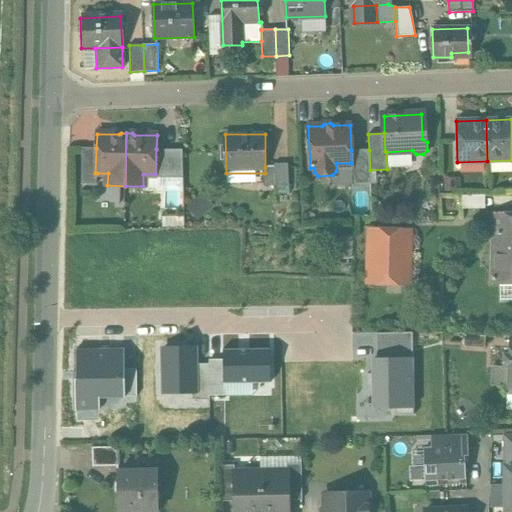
[(96,148),(82,148),(81,184),(96,184),(97,173),(95,173),(96,148)]
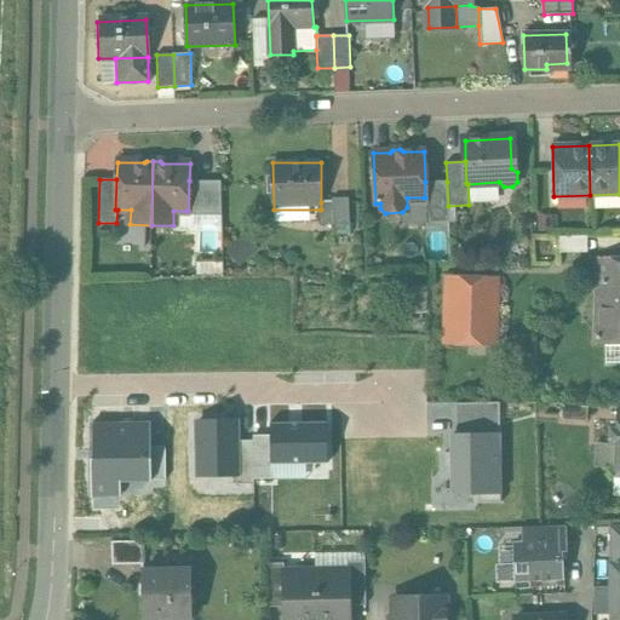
[(220,182),(189,181),(188,211),(187,211),(187,214),(222,216),(220,182)]
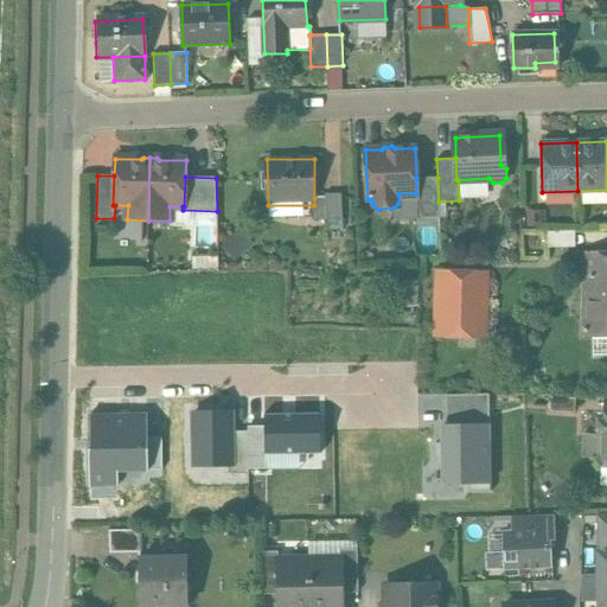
[(438,178),(416,178),(416,193),(415,193),(416,219),(440,218),(439,202),(438,178)]
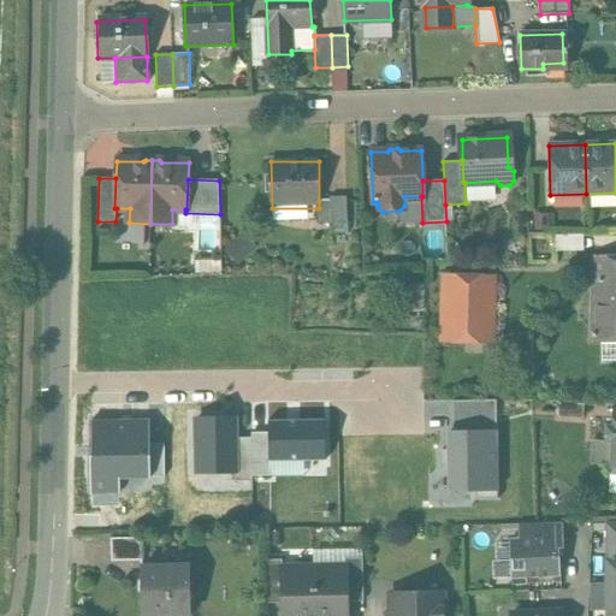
[(349,196),(331,197),(332,200),(332,224),(332,227),(350,226),(349,196)]
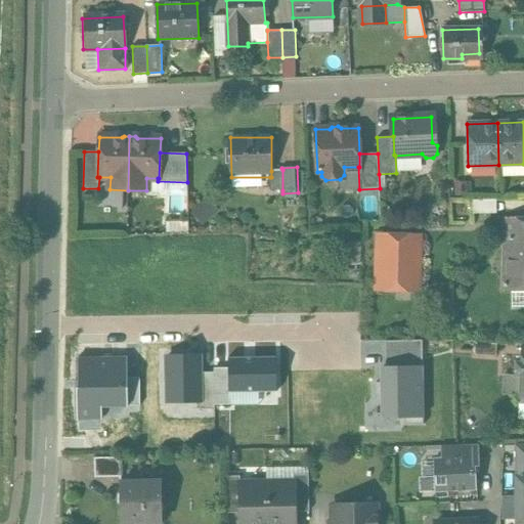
[(271,177),(270,177),(270,190),(282,190),(282,170),(271,171),(271,177)]
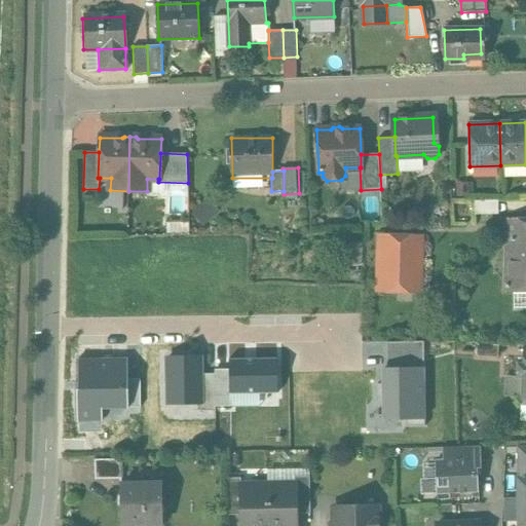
[(525,218),(505,219),(503,292),(525,291),(525,218)]
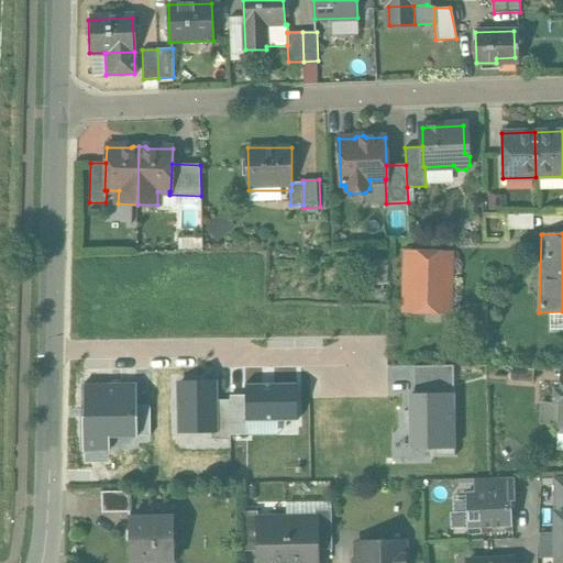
[(453,252),(404,251),(403,312),(451,313),(453,252)]
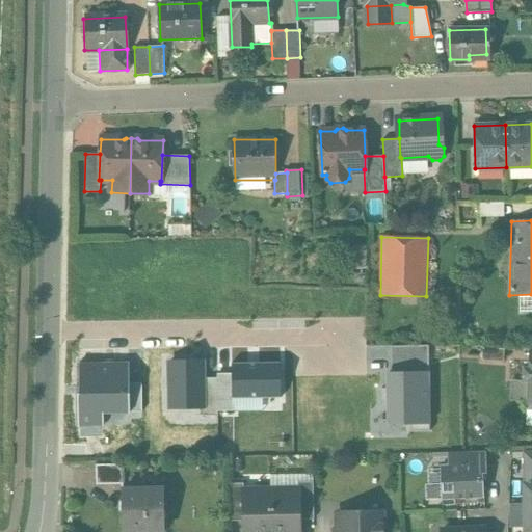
[(427,345),(392,345),(393,373),(387,373),(388,423),(411,423),(411,431),(429,430),(427,345)]
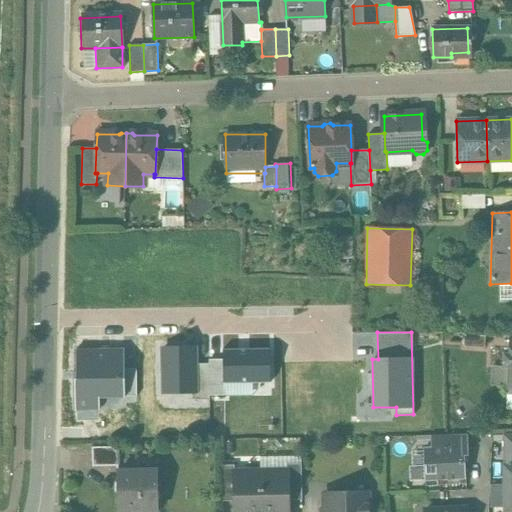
[(511,336),(510,336),(508,354),(503,354),(502,367),(508,367),(507,386),(506,394),(511,394),(511,336)]
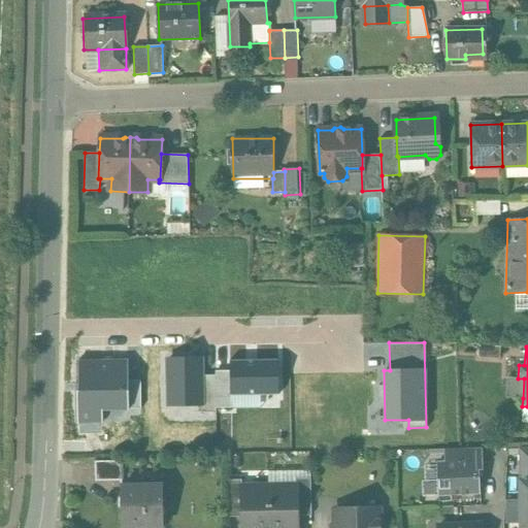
[(203,360),(167,360),(168,408),(202,408),(202,416),(218,416),(217,407),(217,378),(203,378),(203,360)]
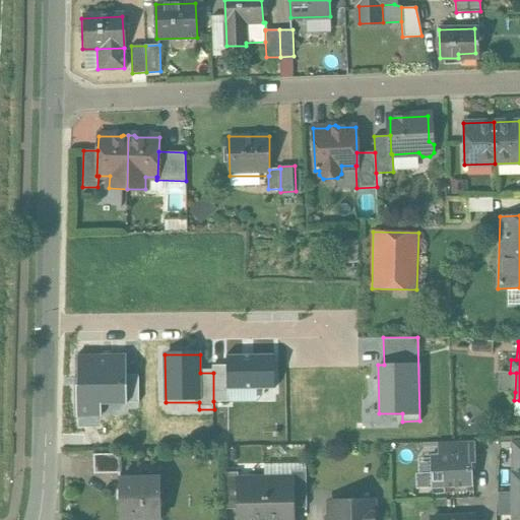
[(273,355),(228,356),(228,366),(213,366),(213,373),(213,401),(229,400),(228,388),(274,388),(273,355)]
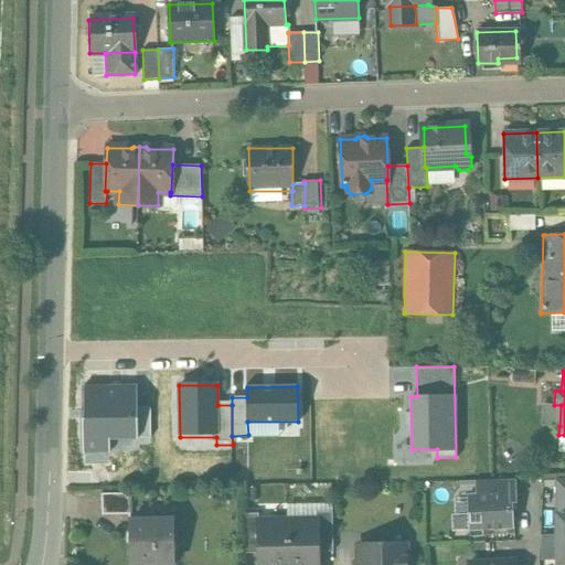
[(136,390),(85,388),(84,455),(109,455),(109,440),(150,441),(150,409),(136,408),(136,390)]
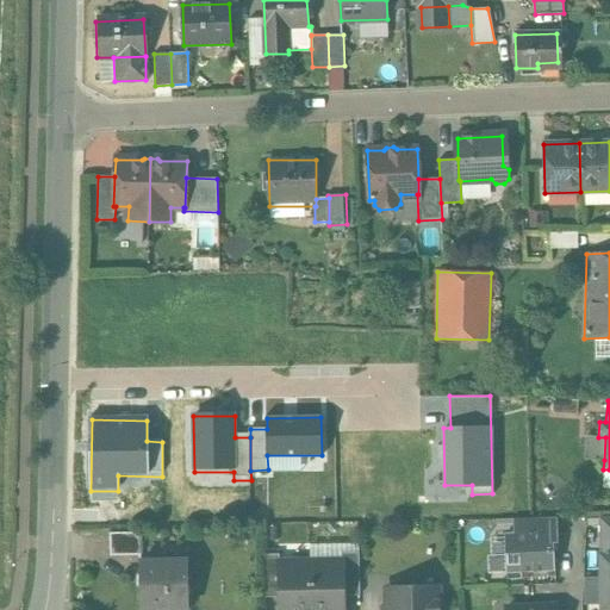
[(604,460),(605,437),(598,437),(586,436),(585,459),(604,460)]
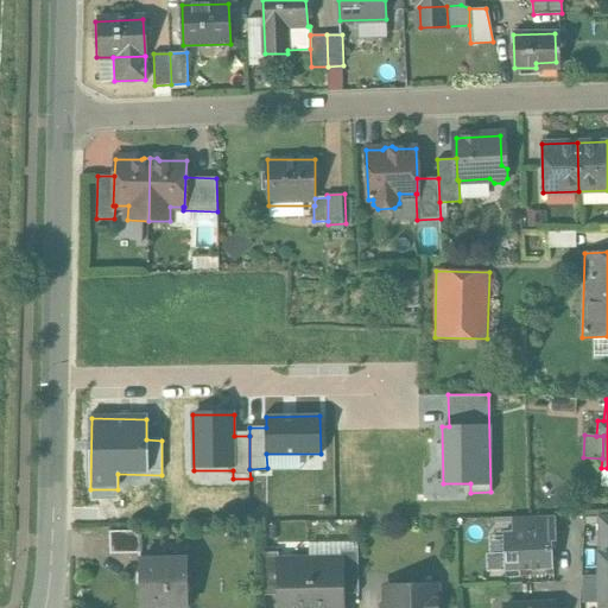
[(555,515),(512,518),(512,532),(502,532),(505,571),(552,569),(551,540),(556,540),(555,515)]
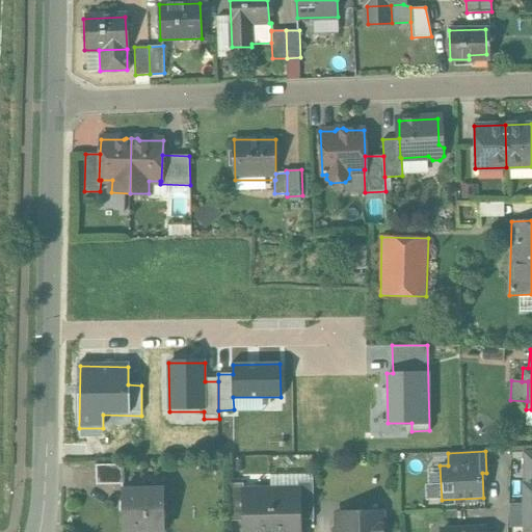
[(121,466),(95,467),(96,484),(122,484),(121,466)]
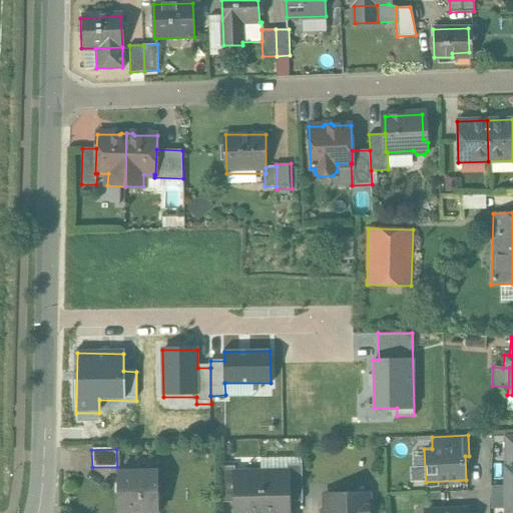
[(303,501),(302,465),(287,465),(288,472),(289,472),(289,501),(303,501)]
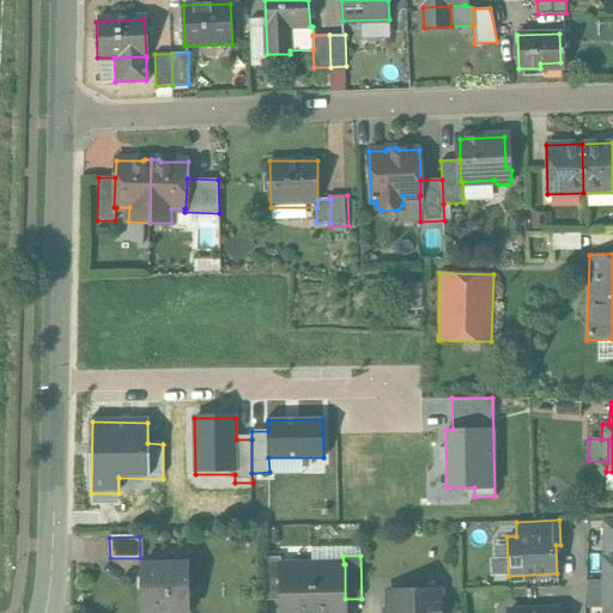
[(281,565),(280,557),(263,557),(263,600),(280,600),(279,565),(281,565)]
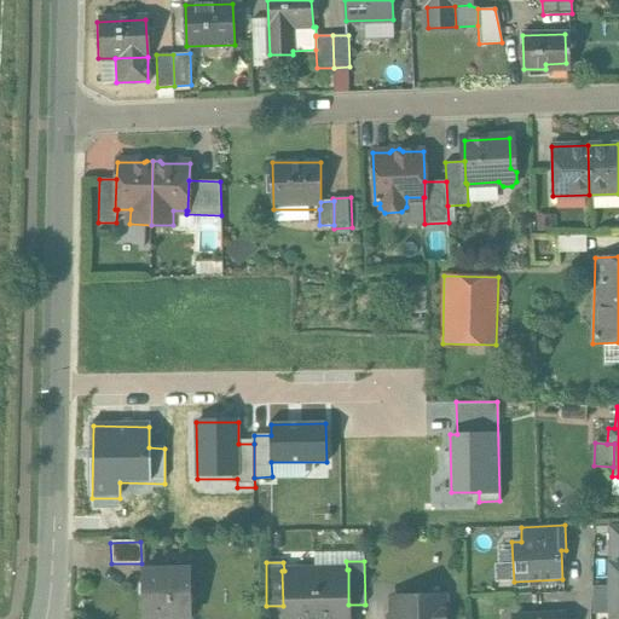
[(190,570),(142,571),(143,618),(191,615),(190,570)]
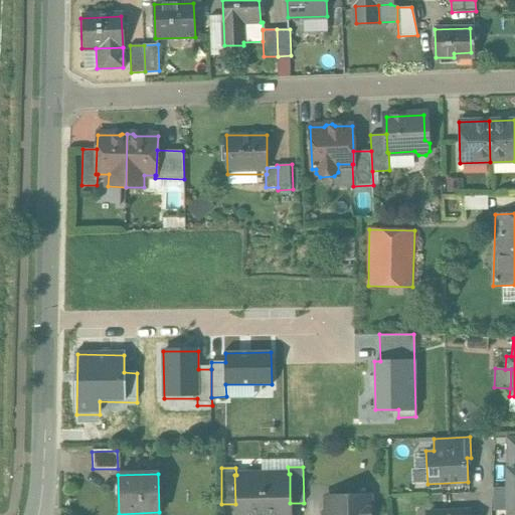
[(236,475),(234,475),(235,504),(235,514),(263,514),(262,474),(236,475)]
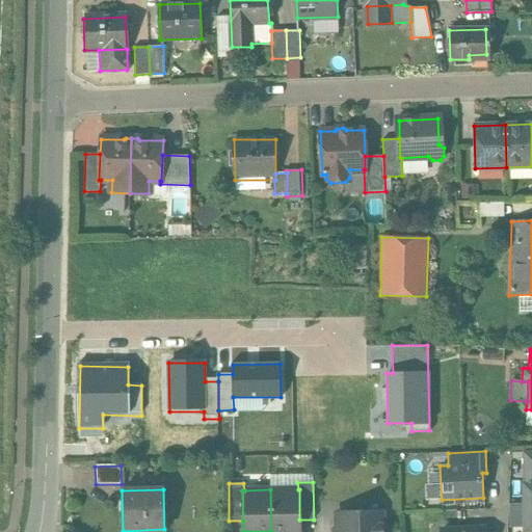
[(298,489),(270,489),(271,531),(299,531),(299,520),(299,489),(298,489)]
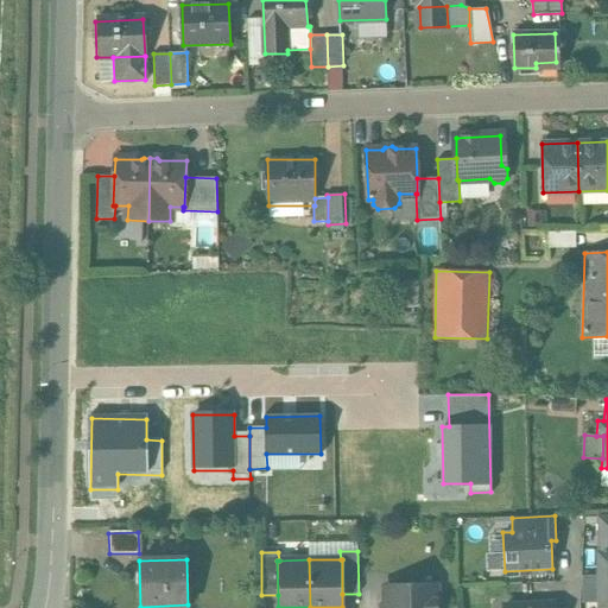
[(437,607),(437,586),(385,587),(384,607),(437,607)]
